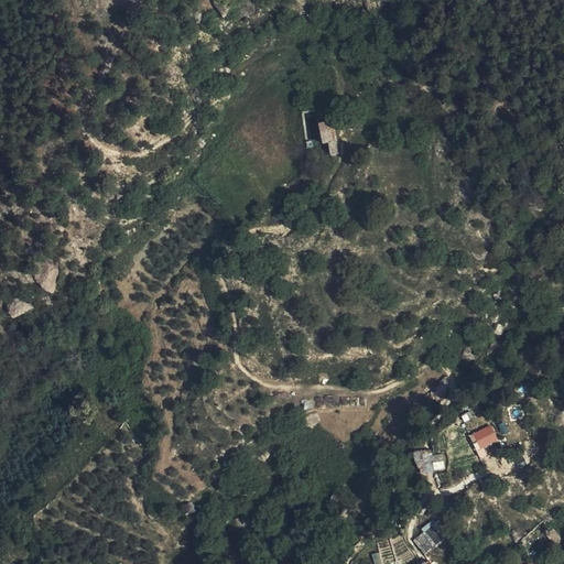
[(317,121),(322,144),(327,143),(329,155),(338,154),(333,119),(317,121)]
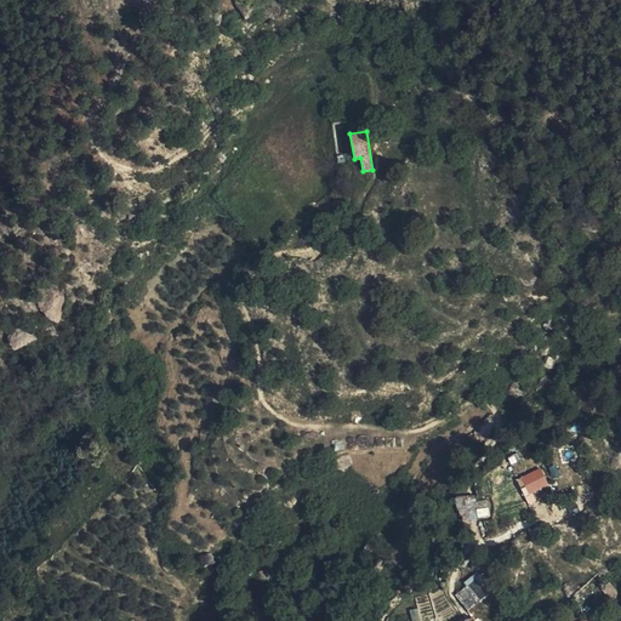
[(540,467),(520,477),(529,495),(548,485),(540,467)]
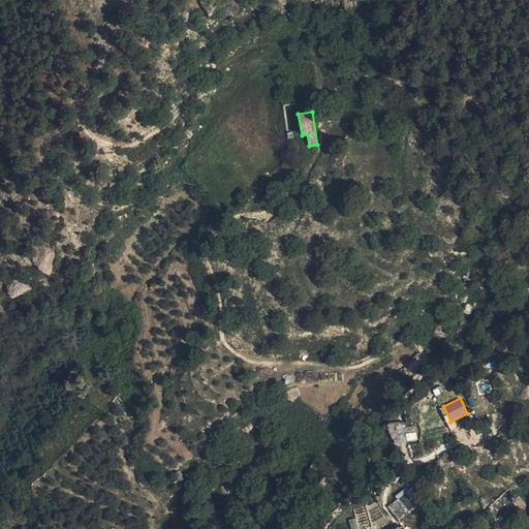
[(403,422),(389,425),(392,443),(407,441),(403,422)]
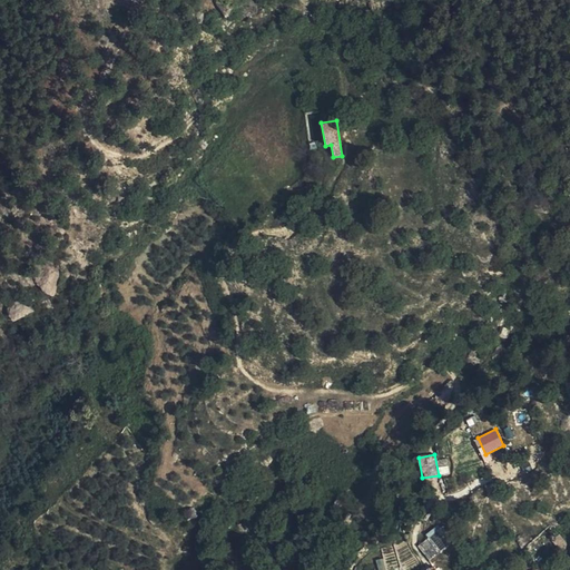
[(443,520),(450,528),(455,524),(448,516),(443,520)]
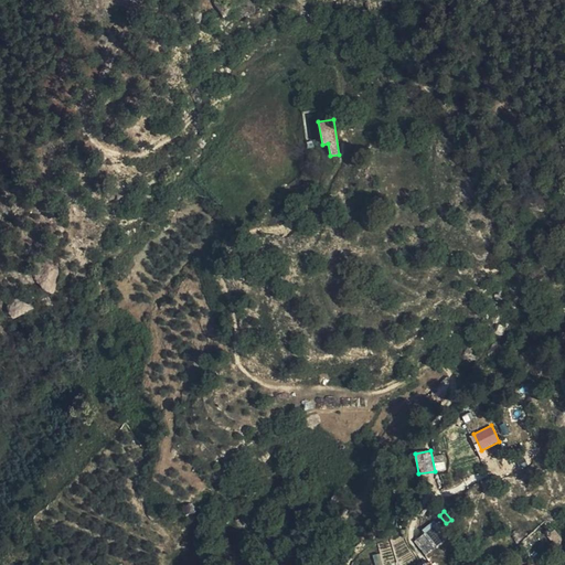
[(427,539),(438,530),(427,515),(416,524),(427,539)]
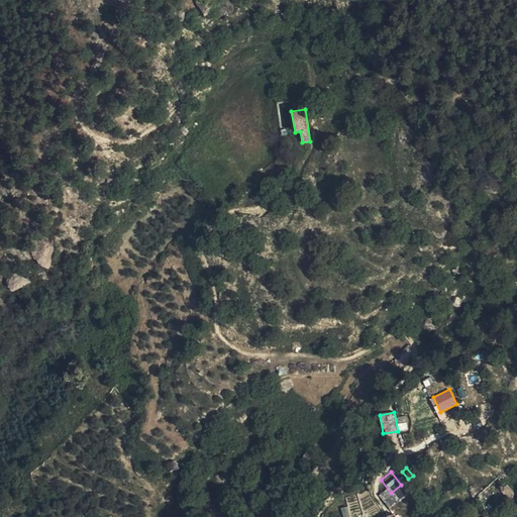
[(405,516),(398,502),(391,506),(390,503),(376,511),(378,516),(405,516)]
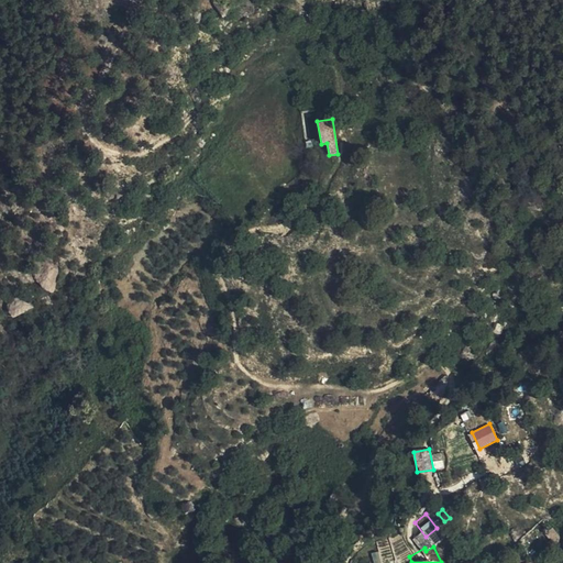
All buildings are outlined.
